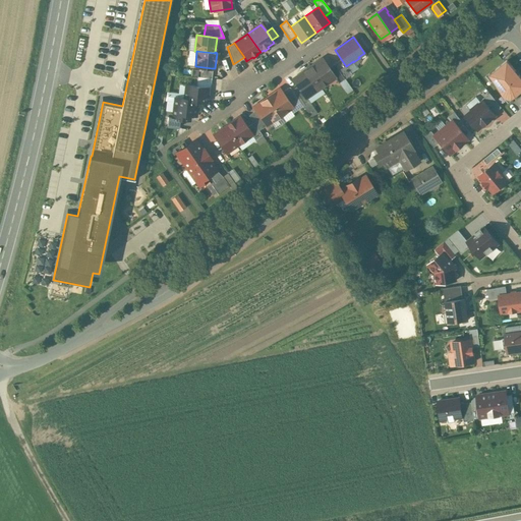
[(328,68),(322,59),(307,69),(320,87),(334,77),(328,68)]
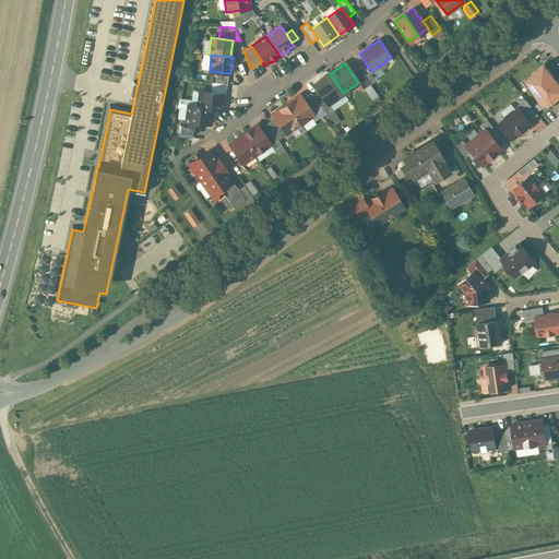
[(371,71),(366,63),(358,68),(369,84),(377,80),(371,71)]
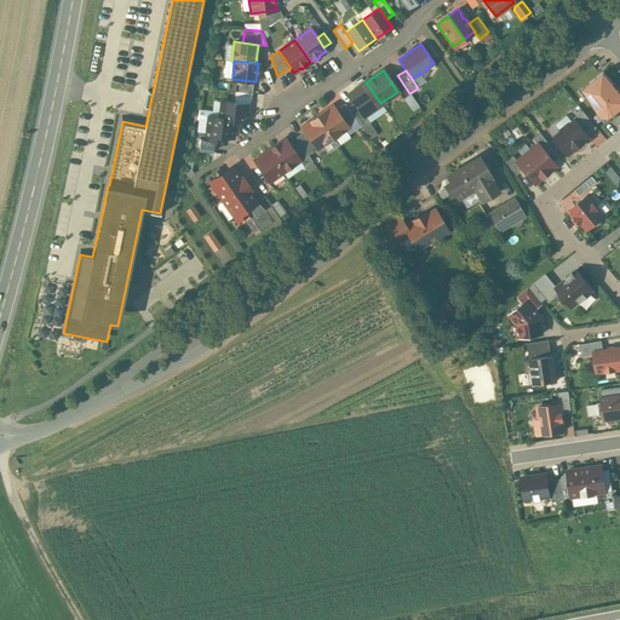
[(619,107),(619,91),(603,72),(583,89),(589,95),(586,97),(600,114),(602,112),(607,119),(619,107)]
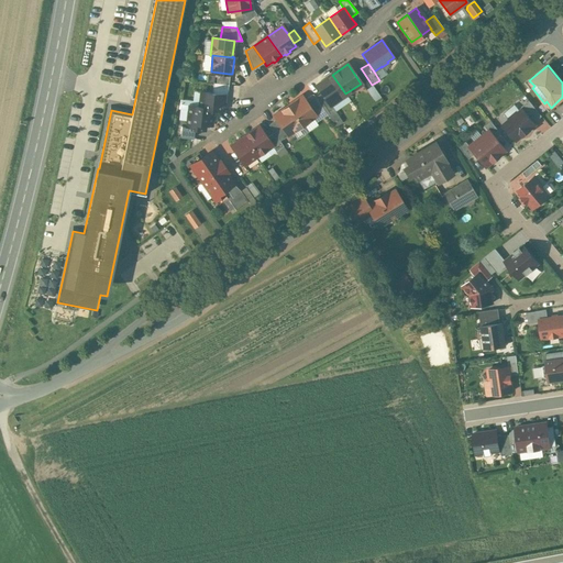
[(372,85),(361,68),(354,74),(361,84),(365,90),(372,85)]
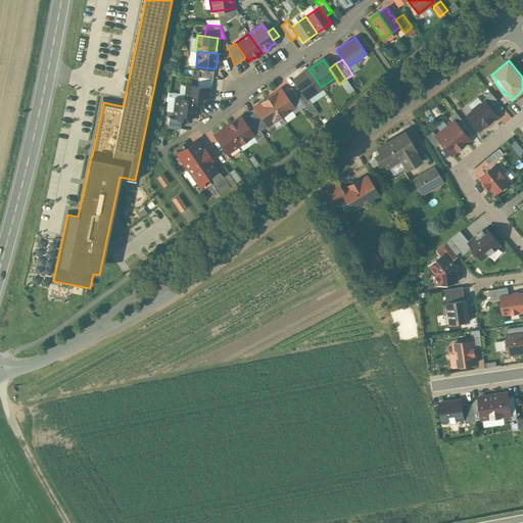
[(212,68),(201,67),(200,77),(211,79),(212,68)]
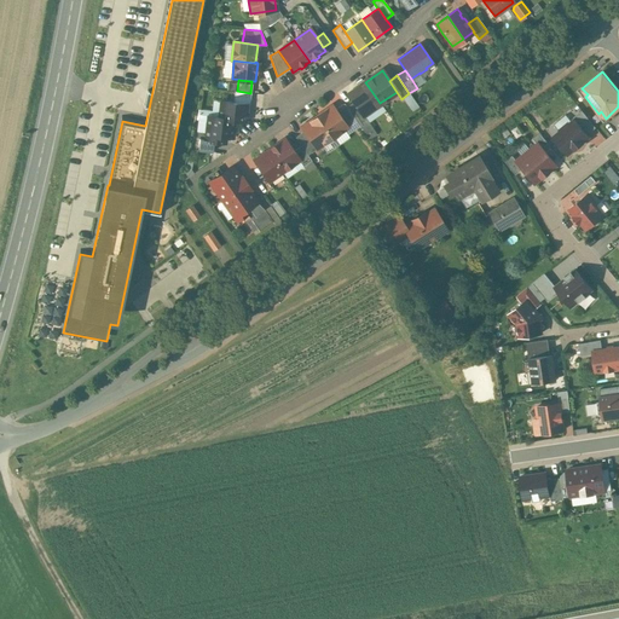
[(365,82),(348,94),(353,102),(363,115),(364,115),(380,103),(365,82)]
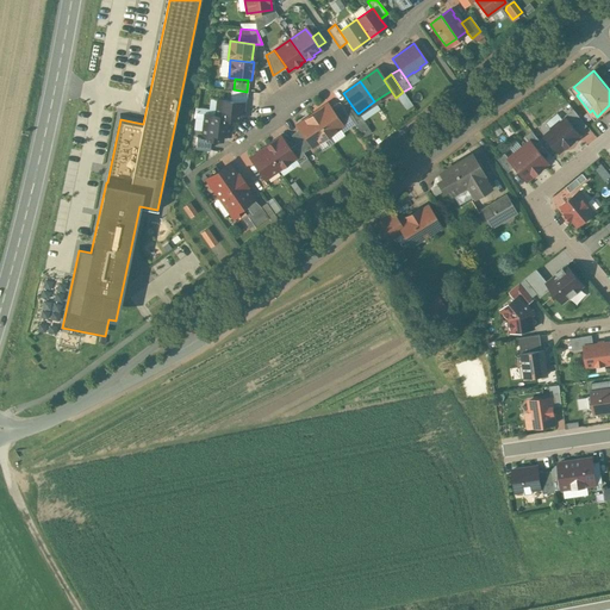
[(234,89),(230,89),(229,101),(243,103),(243,104),(246,104),(247,92),(234,89)]
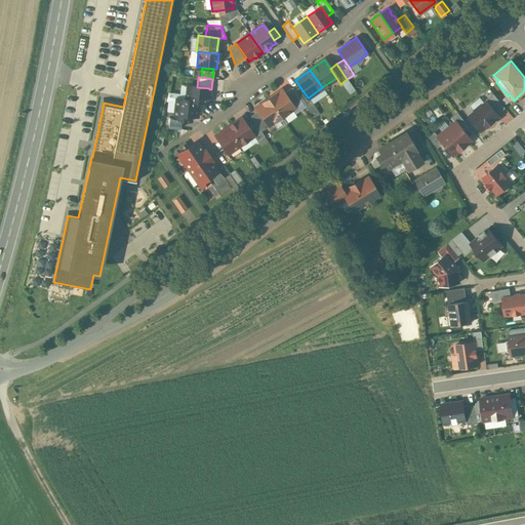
[(197,87),(187,86),(186,99),(199,102),(208,103),(209,89),(209,88),(197,87)]
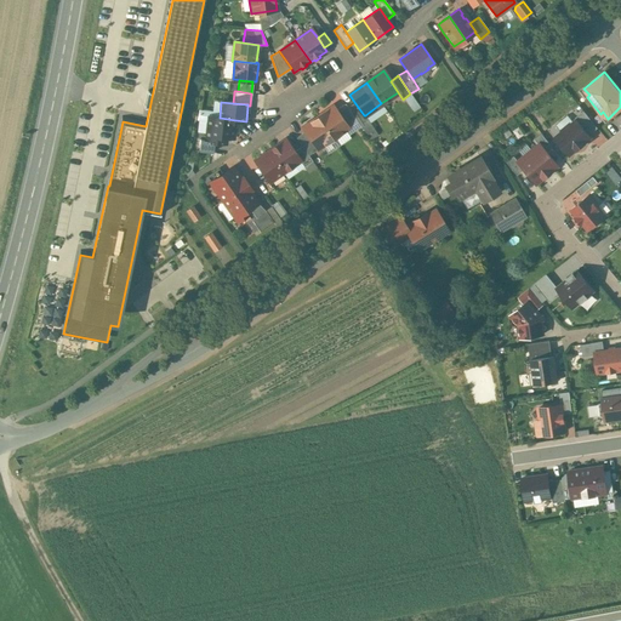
[(364,115),(354,102),(347,107),(357,121),(359,125),(368,119),(365,115),(364,115)]
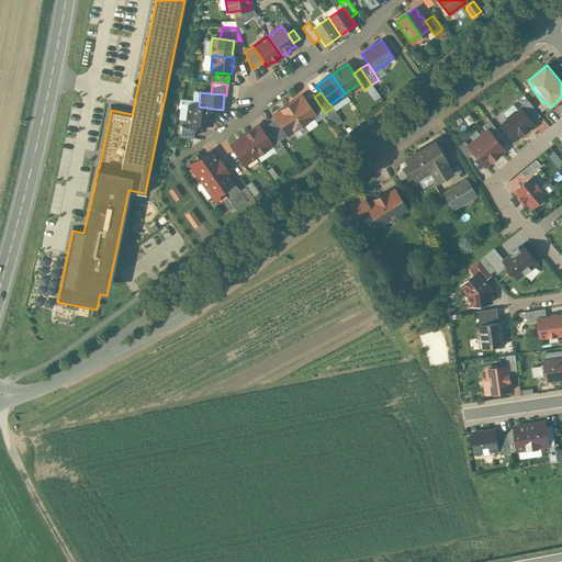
[(314,97),(312,93),(303,99),(315,115),(323,110),(314,97)]
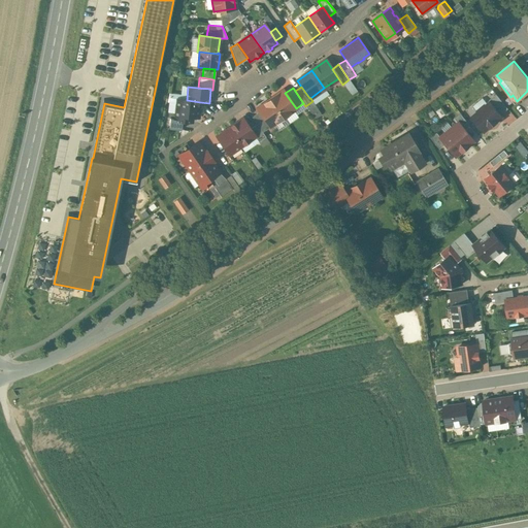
[(285,93),(283,90),(270,99),(283,118),(296,108),(285,93)]
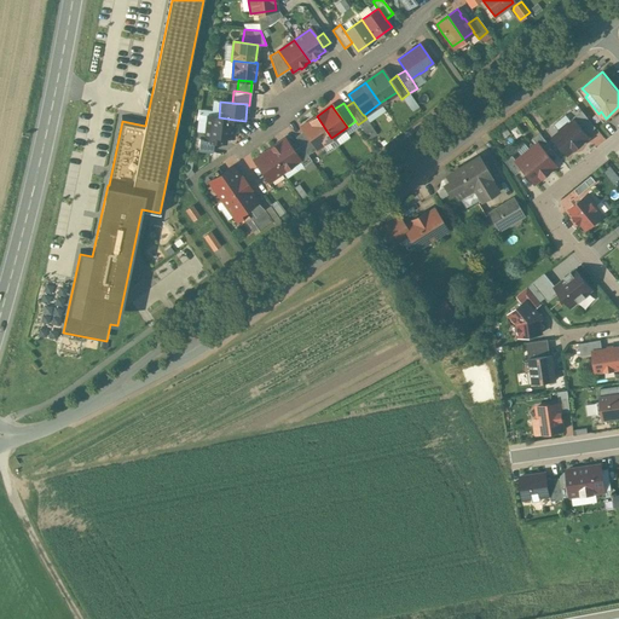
[(235,120),(219,117),(207,116),(204,140),(213,142),(225,143),(225,137),(232,138),(235,120)]
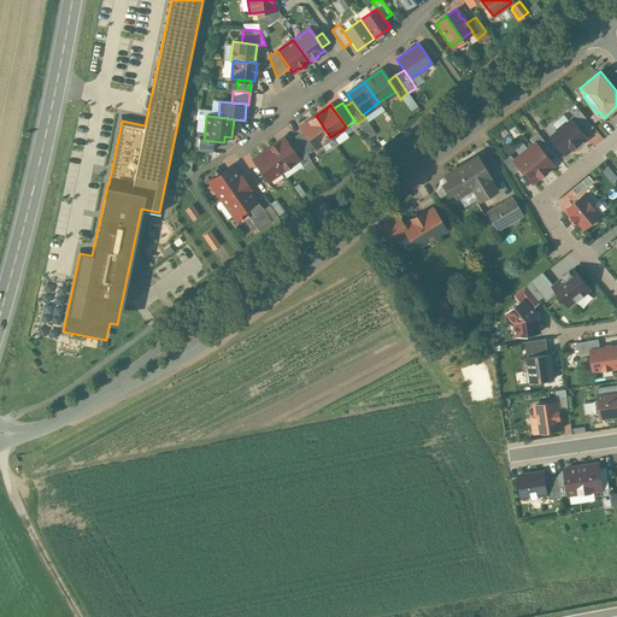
[(330,137),(316,116),(300,127),(303,130),(316,148),(330,137)]
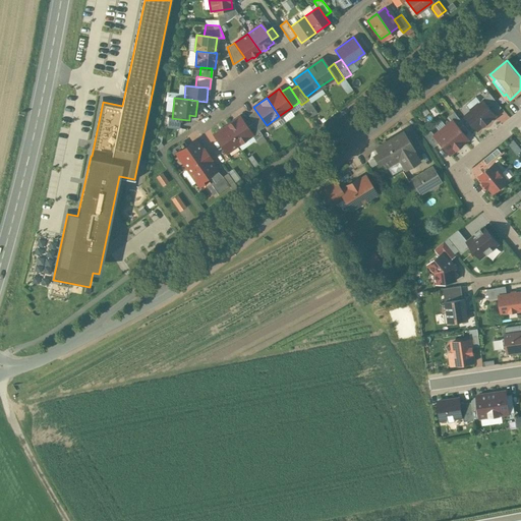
[(483,101),(478,105),(478,104),(471,110),(472,110),(466,115),(477,129),(483,124),(484,125),(490,120),(489,119),(496,115),(483,101)]
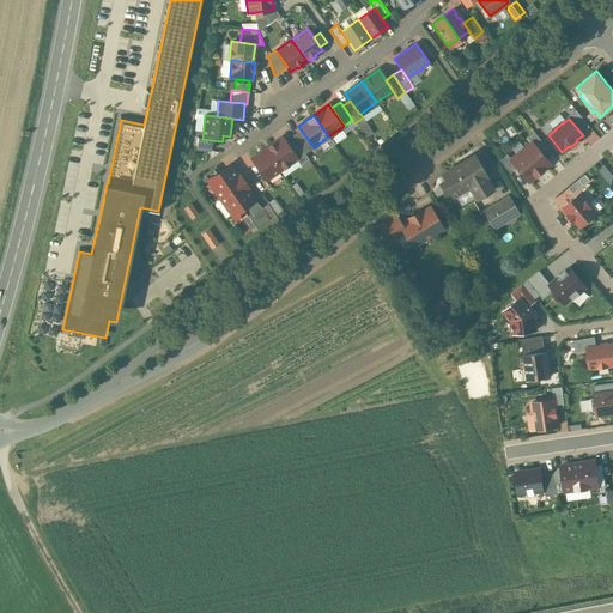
[(314,147),(301,129),(292,135),(298,144),(304,153),(314,147)]
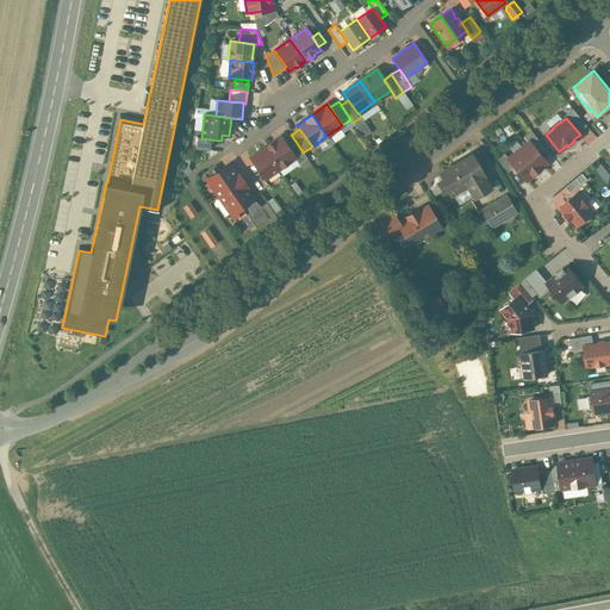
[(530,139),(537,147),(542,142),(531,129),(524,136),(529,141),(530,139)]
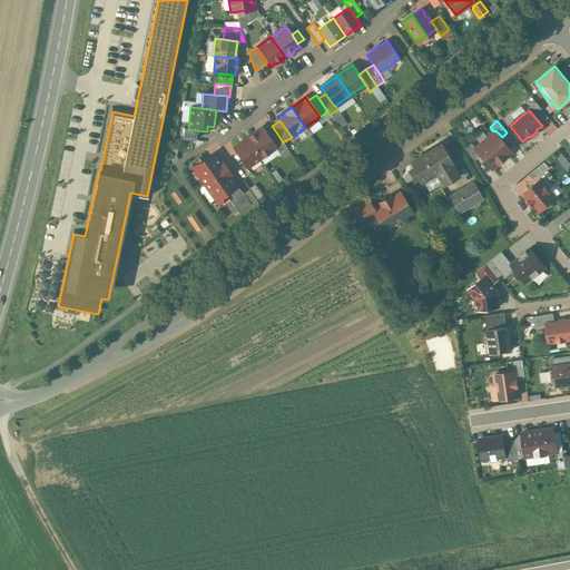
[(262,127),(246,138),(261,158),(275,148),(275,147),(269,139),(262,127)]
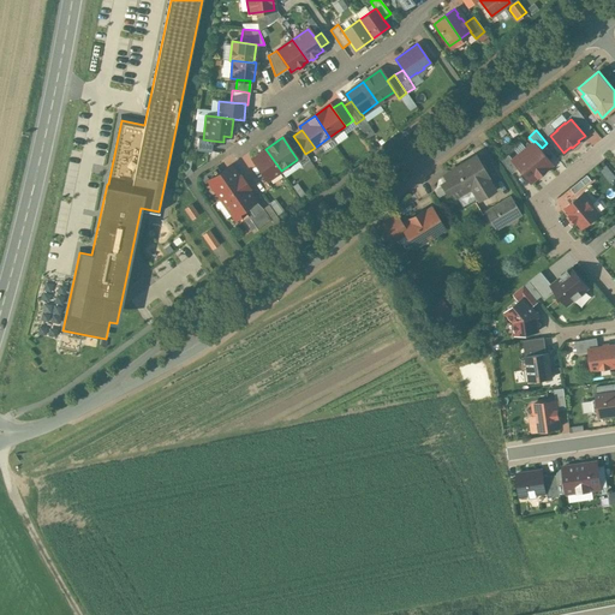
[(203,139),(198,138),(197,149),(210,150),(212,141),(203,139)]
